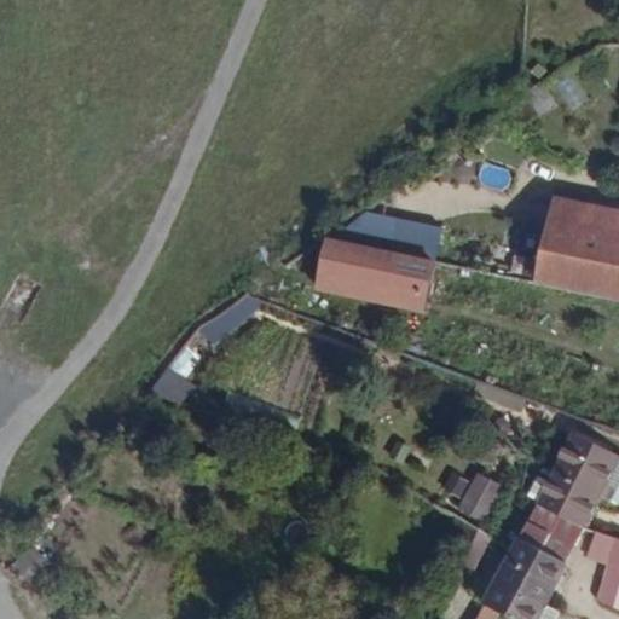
[(618,232),(618,208),(555,197),(551,220),(574,224),(618,232)]
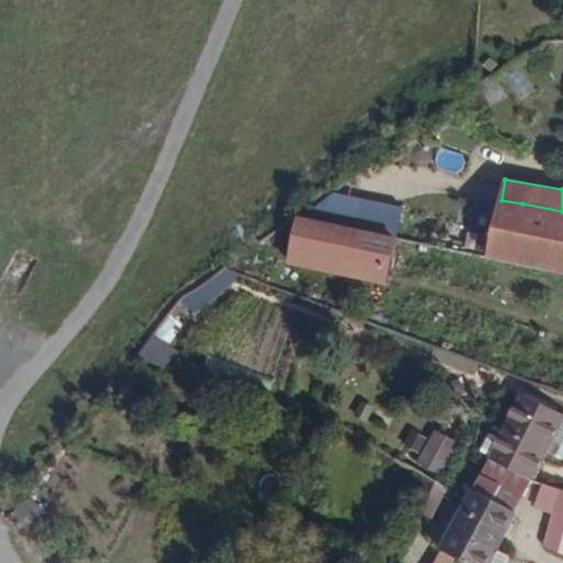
[(394,236),(400,206),(355,197),(353,209),(326,205),(321,221),(323,221),(394,236)]
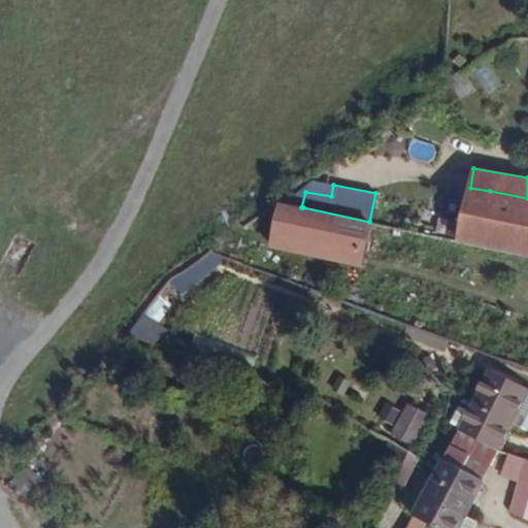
[(527,255),(527,198),(490,191),(470,188),(459,242),(527,255)]
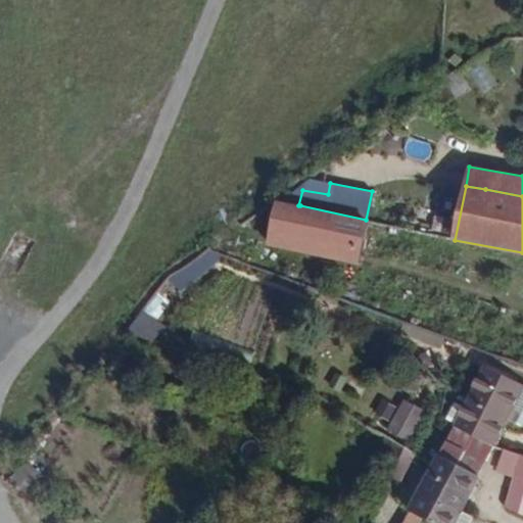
[(300,205),(298,205),(278,200),(274,203),(266,240),(290,245),(300,205)]
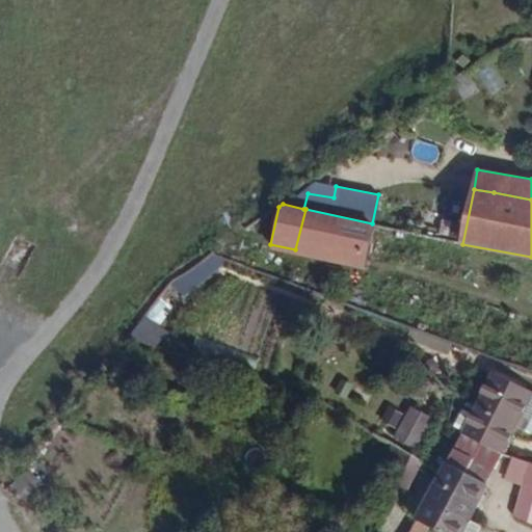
[(362,265),(372,223),(306,209),(295,249),(362,265)]
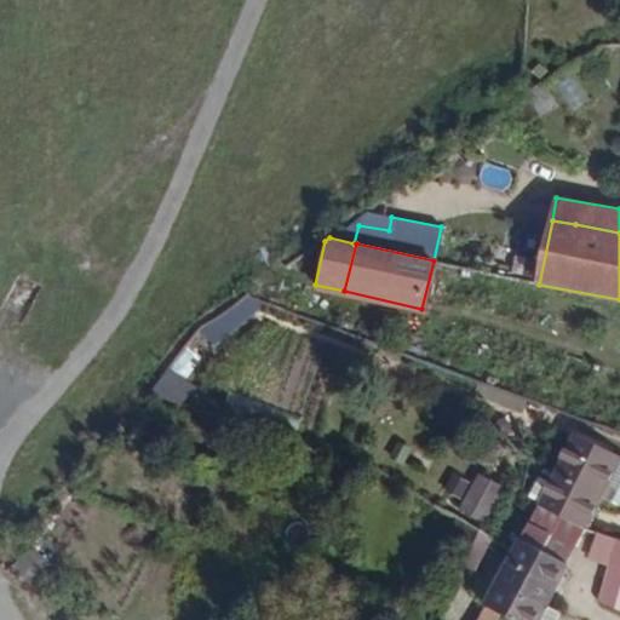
[(218,342),(265,303),(250,296),(199,331),(218,342)]
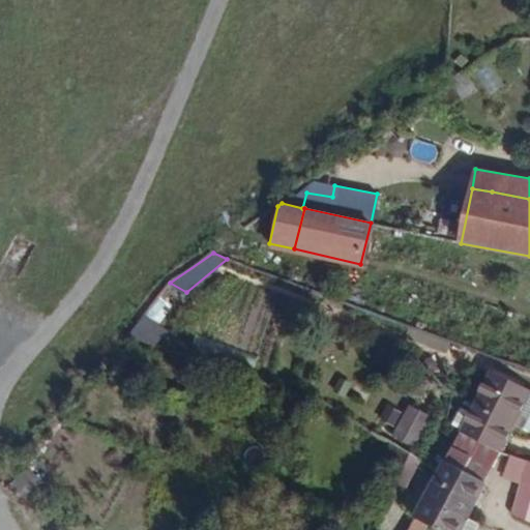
[(143,315),(133,331),(141,337),(159,348),(170,331),(143,315)]
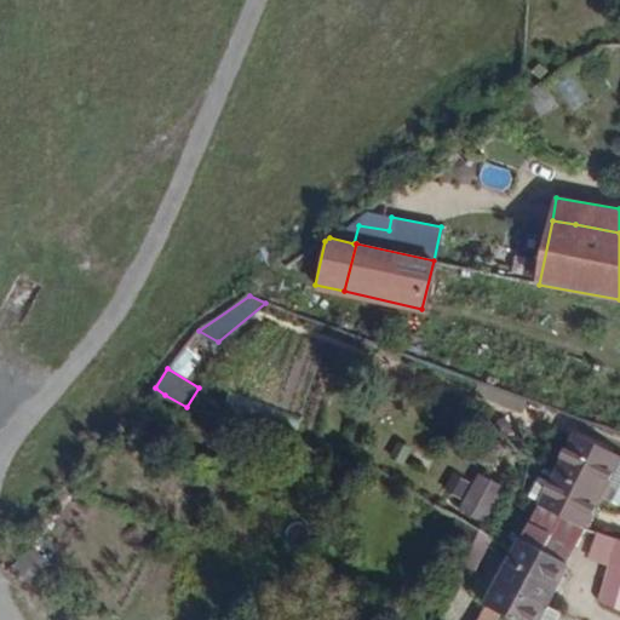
[(587,529),(619,458),(619,454),(573,434),(539,509),(587,530),(587,529)]
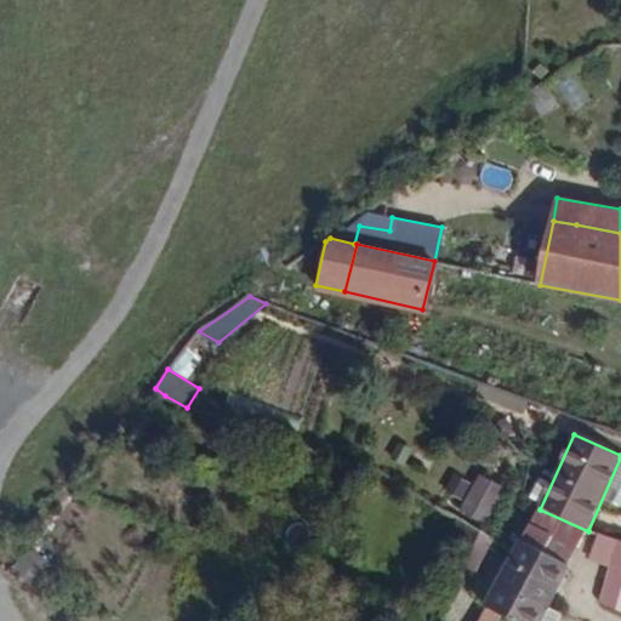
[(484,520),(502,485),(480,476),(463,511),(484,520)]
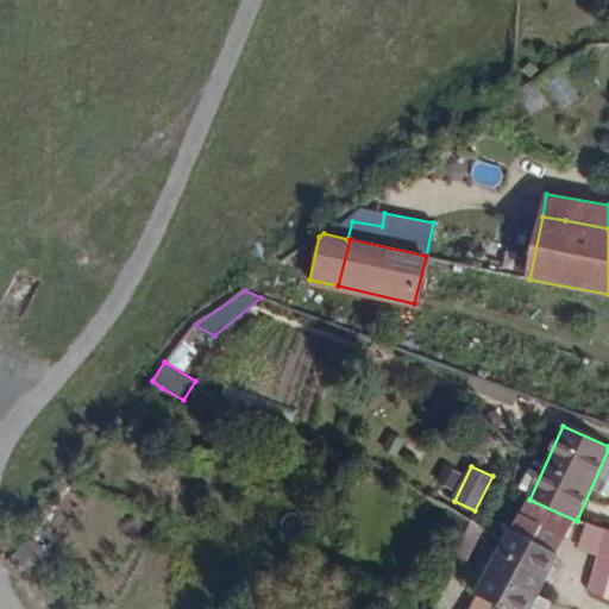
[(562,554),(577,521),(529,500),(525,497),(509,531),(562,554)]
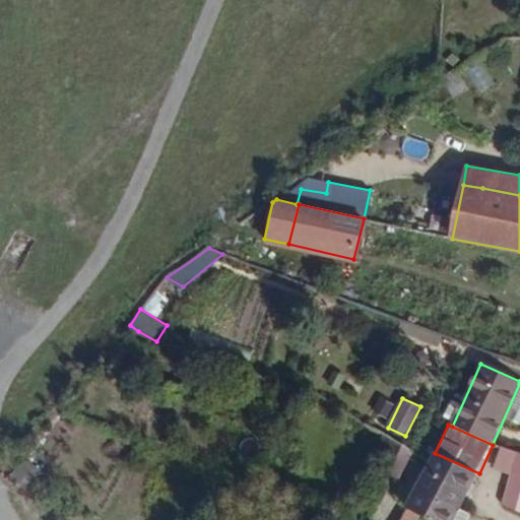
[(511,473),(516,452),(501,447),(495,466),(496,469),(511,473)]
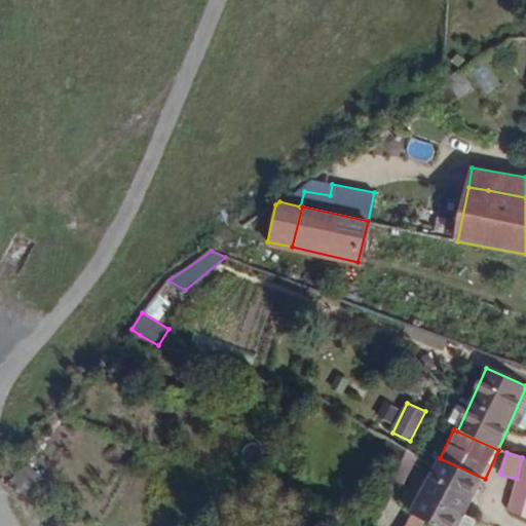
[(525,517),(525,457),(522,457),(517,479),(508,512),(525,517)]
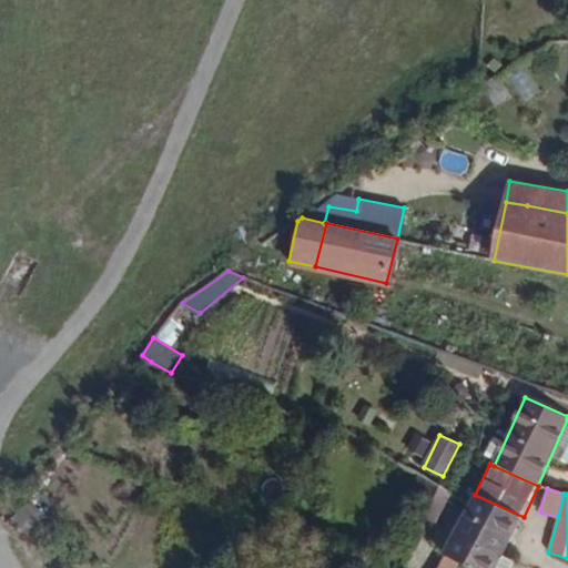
[(524,517),(475,495),(470,504),(445,556),(460,564),(467,567),(513,567),(517,559),(505,557),(524,517)]
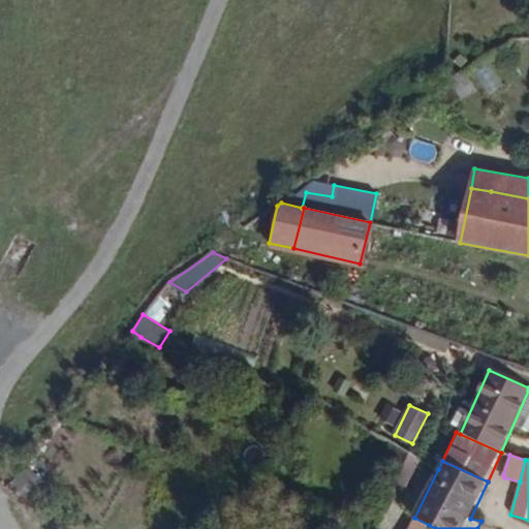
[(414,518),(407,528),(426,528),(429,525),(414,518)]
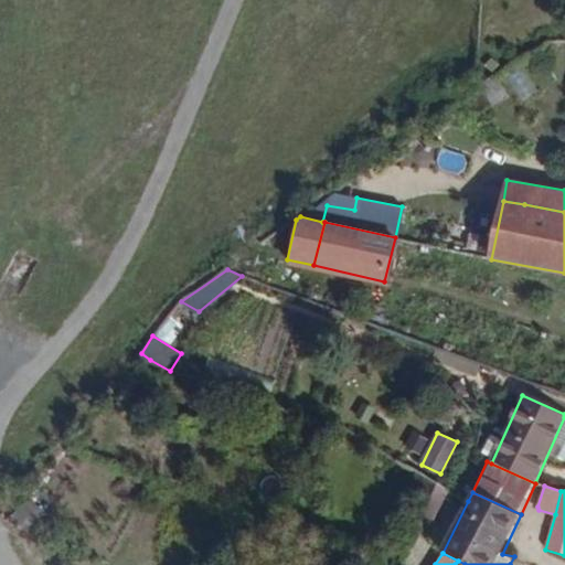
All buildings are outlined.
